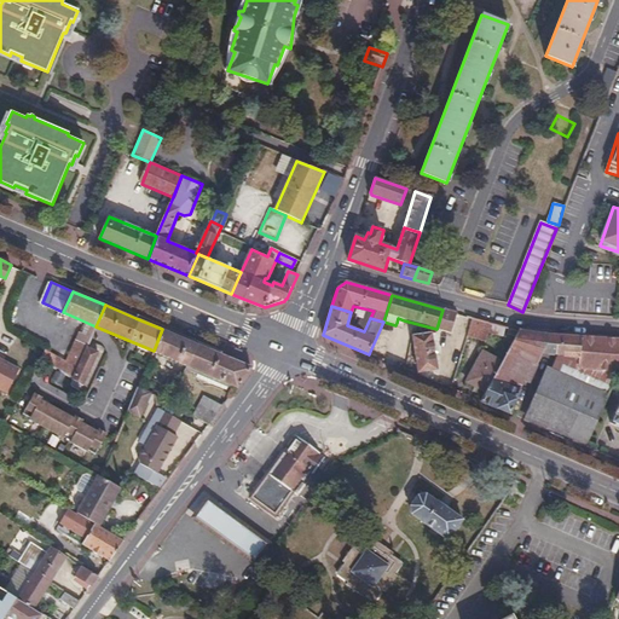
[(457,313),(443,310),(437,329),(451,333),(457,313)]
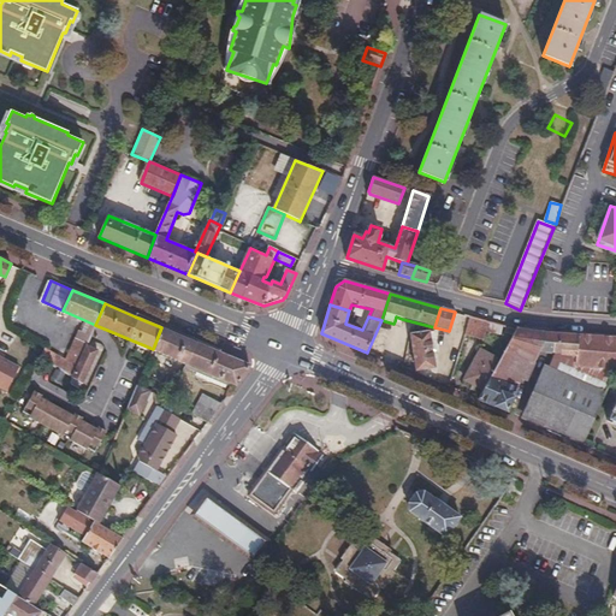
[(472,317),(465,336),(484,341),(490,323),(472,317)]
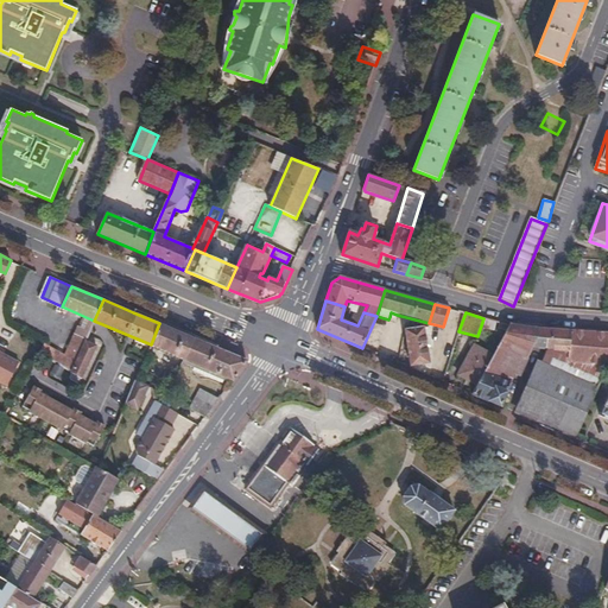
[(194,339),(159,323),(151,344),(185,359),(194,339)]
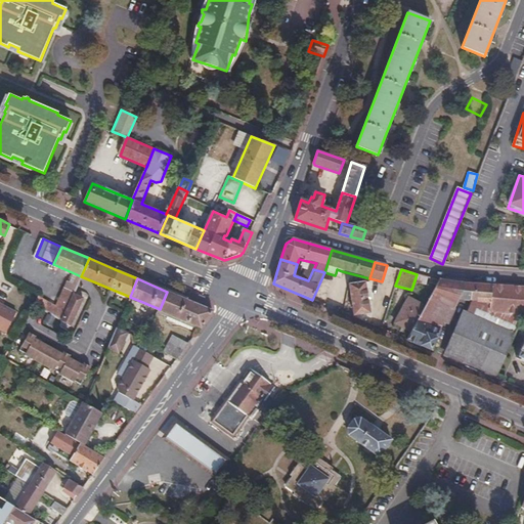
[(466,312),(516,334),(523,313),(523,288),(439,280),(425,307),(411,332),(408,341),(431,351),(443,322),(447,324),(457,300),(471,303),(466,312)]
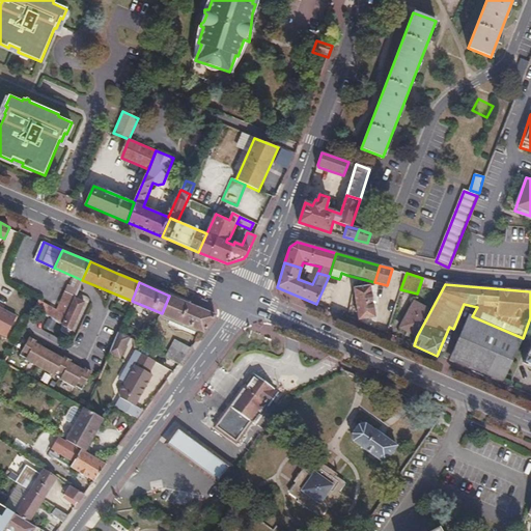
[(370,285),(353,288),(358,319),(374,317),(370,285)]
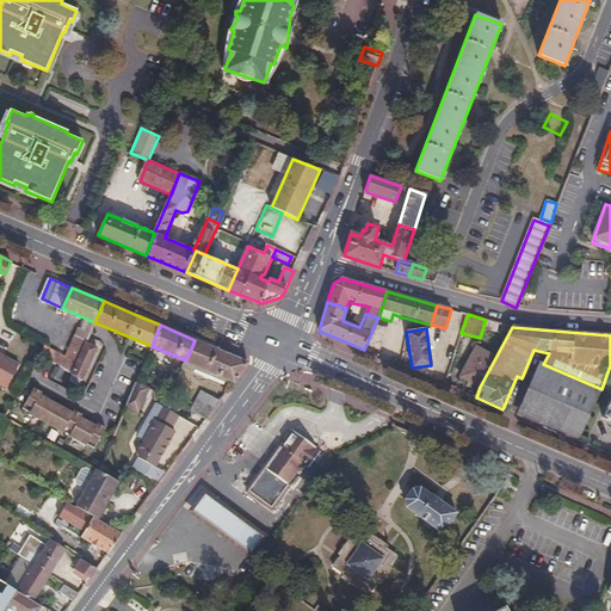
[(98,346),(86,340),(82,349),(72,374),(82,380),(98,346)]
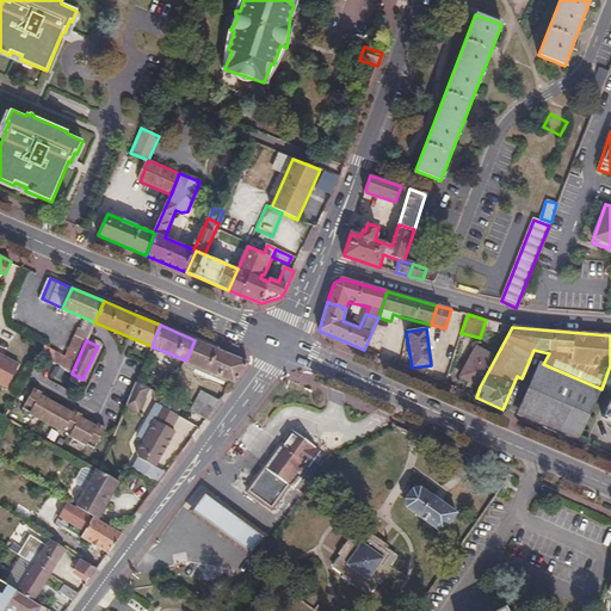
[(248,363),(195,340),(186,360),(235,381),(248,363)]
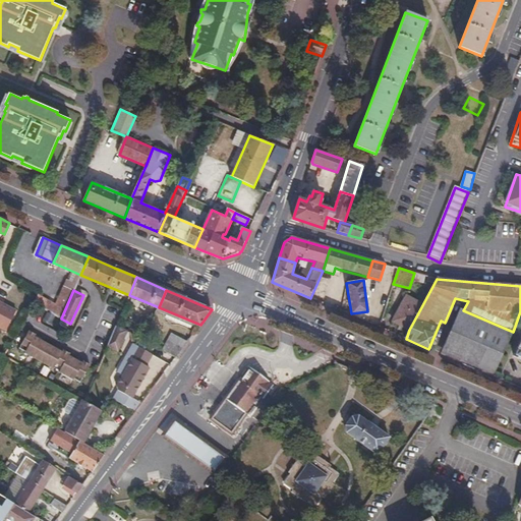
[(56,304),(39,295),(35,302),(61,319),(70,297),(61,293),(56,304)]
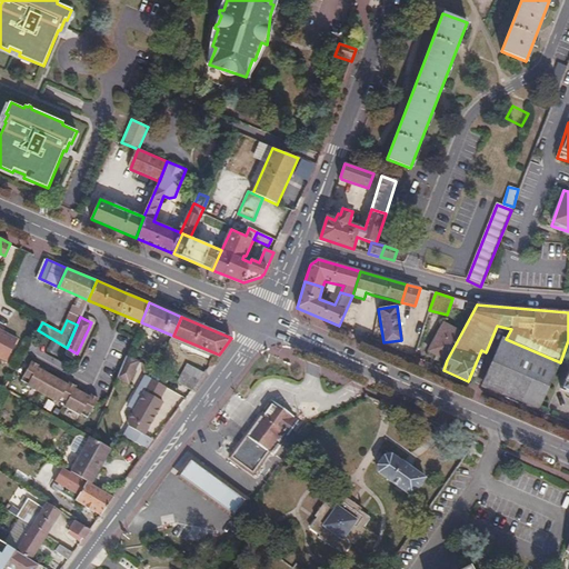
[(430,351),(447,360),(461,333),(445,325),(430,351)]
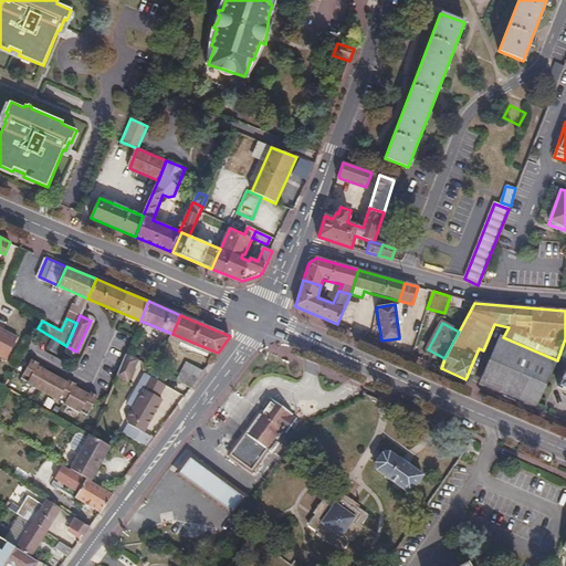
[(0,355),(6,359),(19,337),(0,327),(0,355)]
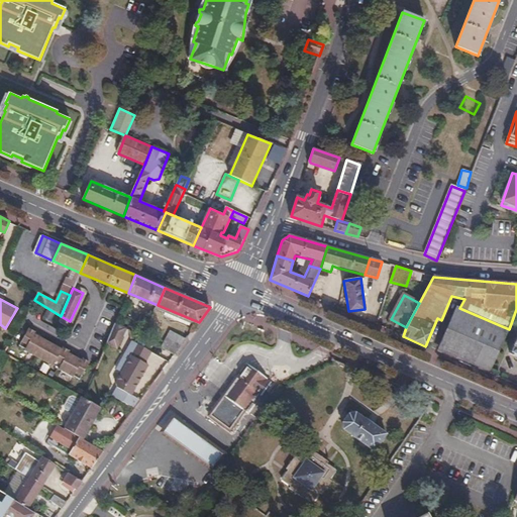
[(441,353),(490,374),(509,329),(459,308),(441,353)]
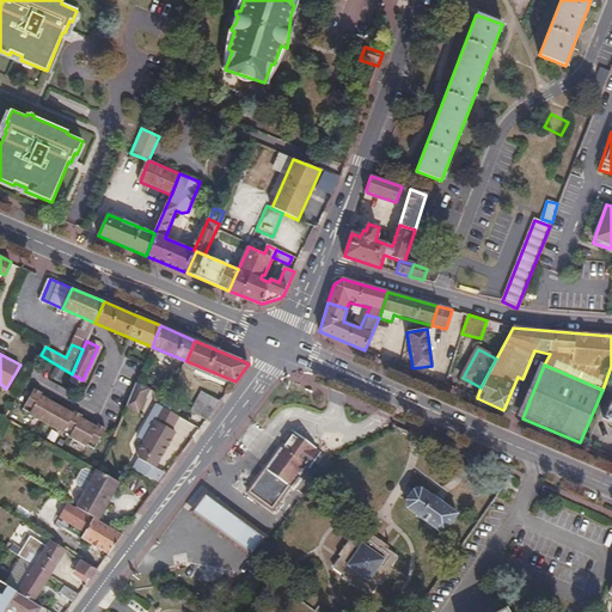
[(150,389),(136,383),(128,404),(140,412),(150,389)]
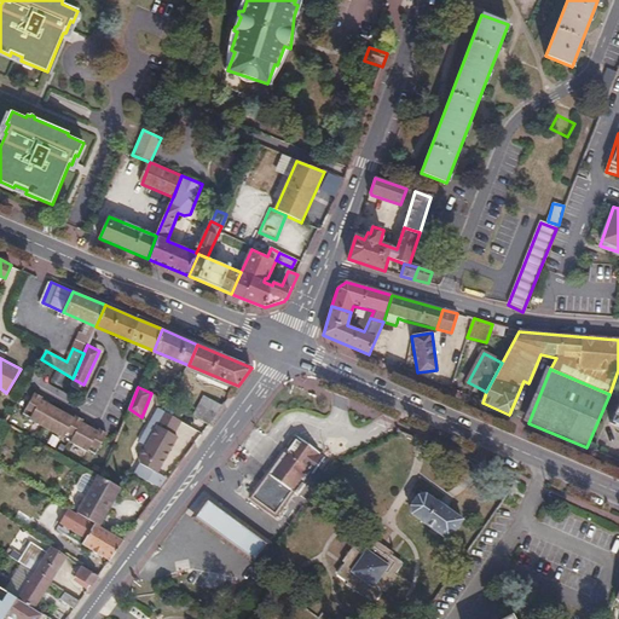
[(203,395),(191,412),(202,421),(208,426),(221,409),(203,395)]
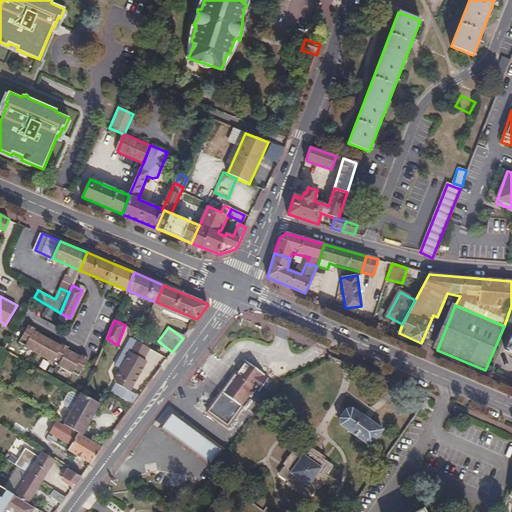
[(17,348),(80,379),(89,360),(26,329),(17,348)]
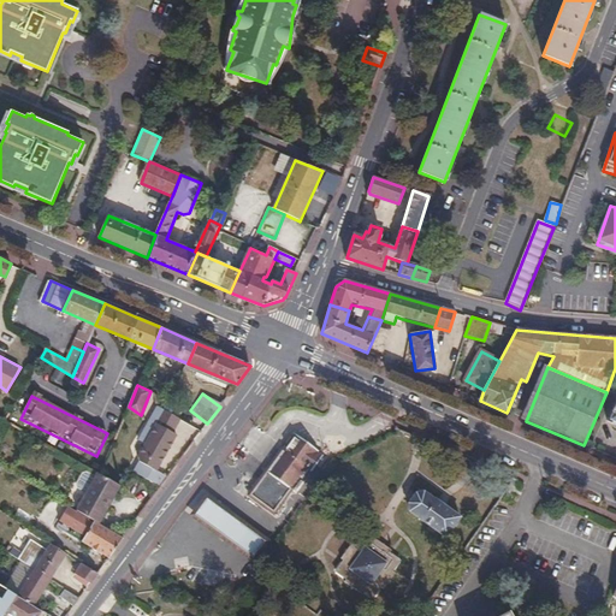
[(159,407),(138,440),(146,444),(138,457),(140,462),(134,473),(160,487),(167,478),(155,472),(176,436),(172,434),(181,419),(159,407)]
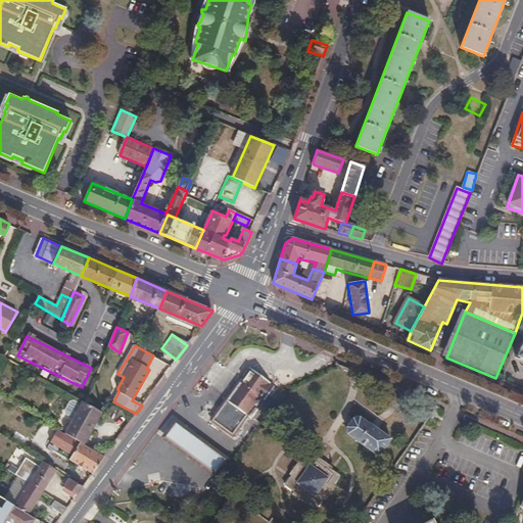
[(251,369),(227,400),(246,415),(259,396),(265,399),(274,386),(270,384),(271,382),(251,369)]
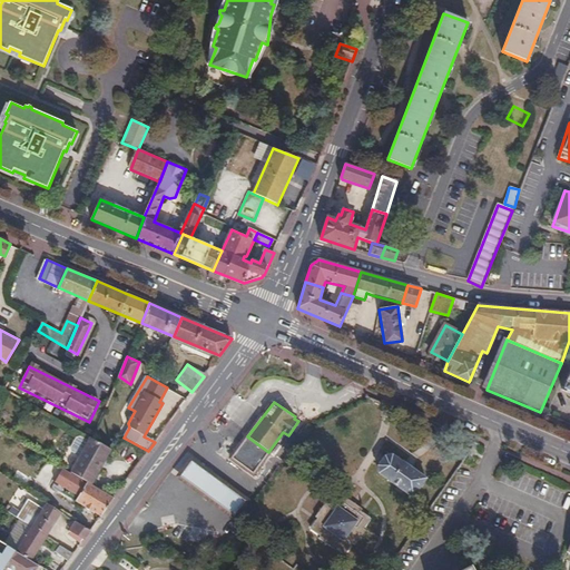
[(90,484),(111,448),(94,438),(91,436),(70,472),(87,482),(90,484)]
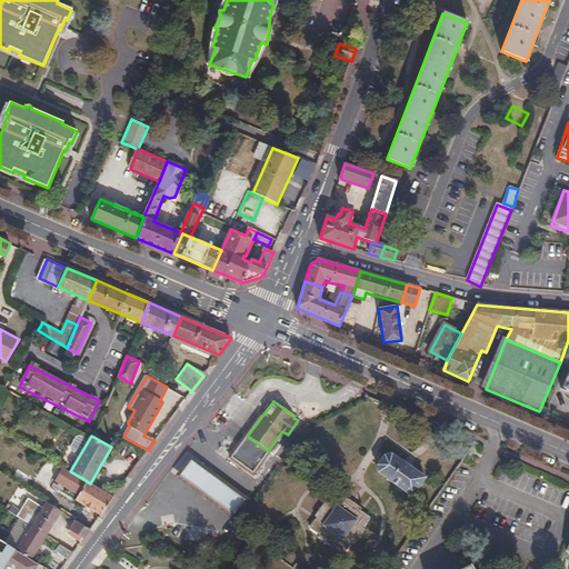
[(268,451),(247,436),(240,446),(260,461),(268,451)]
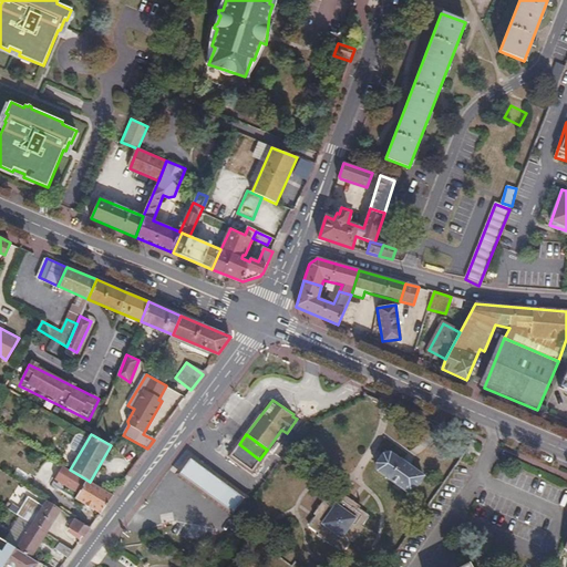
[(473,441),(467,437),(459,452),(463,455),(473,441)]
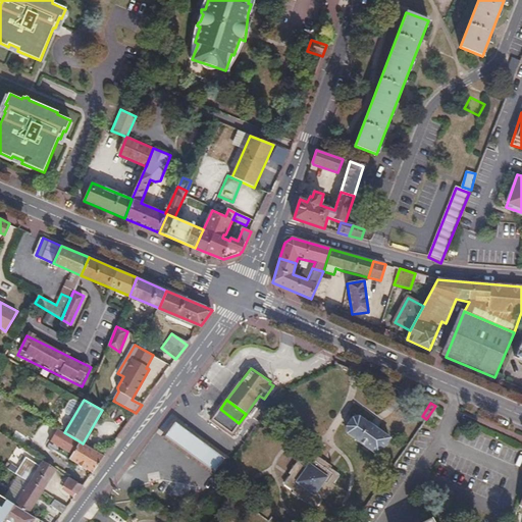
[(239,423),(220,409),(212,419),(231,433),(239,423)]
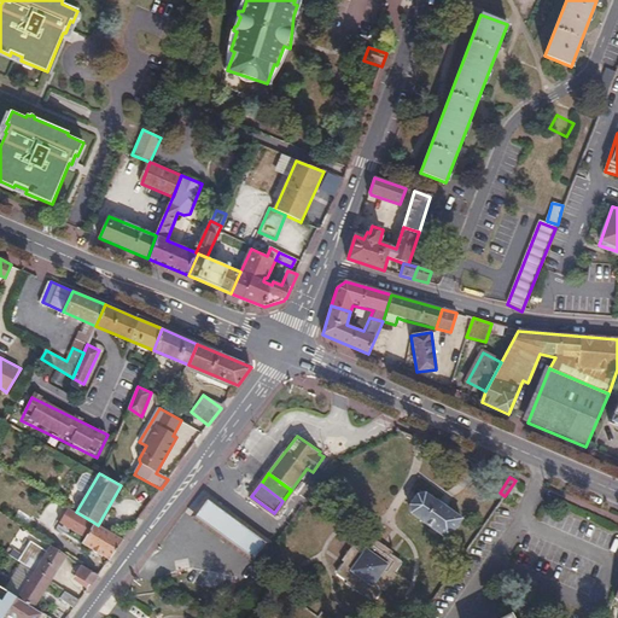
[(448,538),(461,518),(444,506),(425,493),(418,494),(410,503),(412,513),(448,538)]
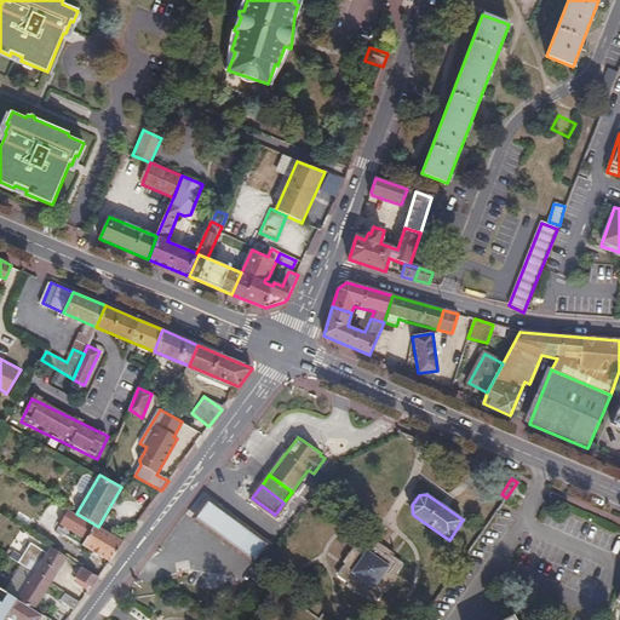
[(109,561),(124,541),(98,527),(95,524),(76,514),(68,509),(59,524),(86,539),(82,545),(109,561)]
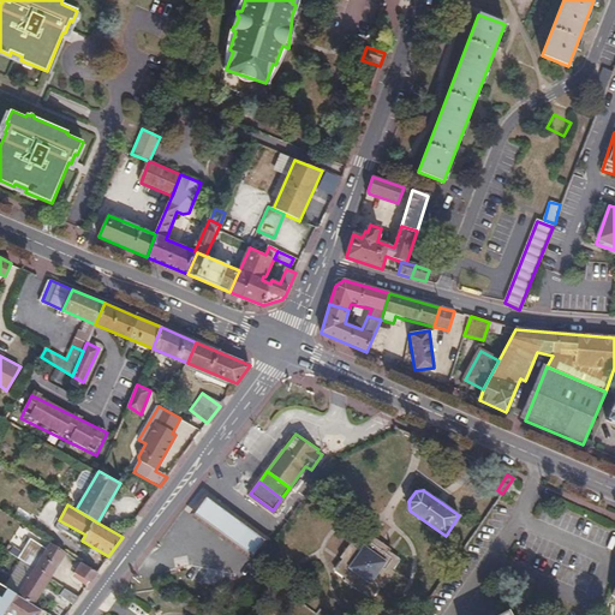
[(224,514),(209,505),(201,517),(216,527),(239,544),(248,550),(257,538),(251,535),(224,514)]
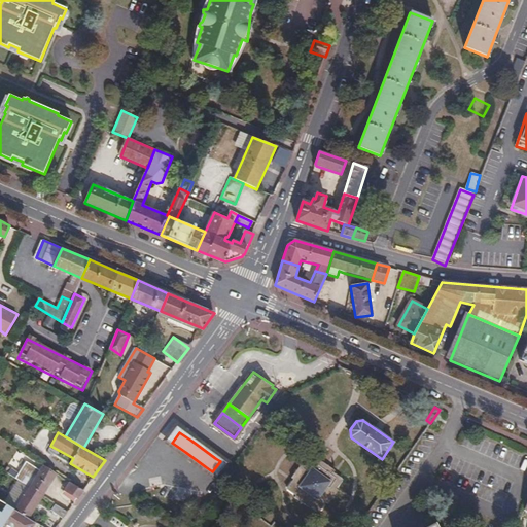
[(311,458),(309,456),(303,464),(302,463),(291,477),(292,479),(286,487),(288,488),(287,490),(295,496),(294,497),(309,507),(309,506),(317,512),(319,511),(321,512),(326,503),(328,504),(338,491),(337,490),(343,482),(341,480),(343,478),(335,471),(336,470),(322,460),(321,461),(313,455),(311,458)]
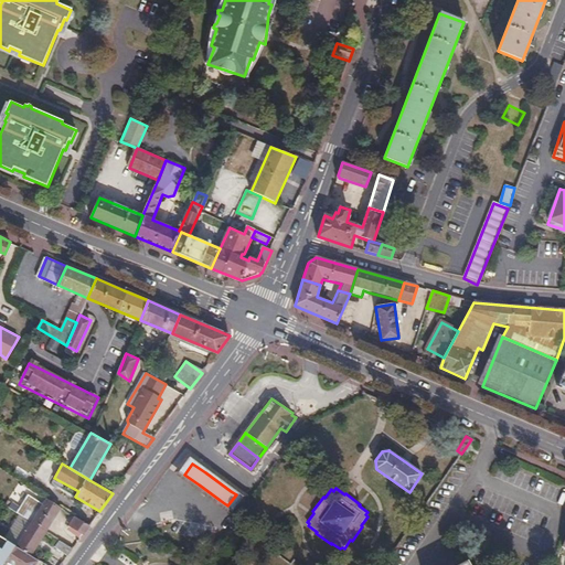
[(45,531),(61,508),(45,498),(42,504),(27,494),(20,507),(12,502),(9,508),(19,514),(31,522),(45,531)]
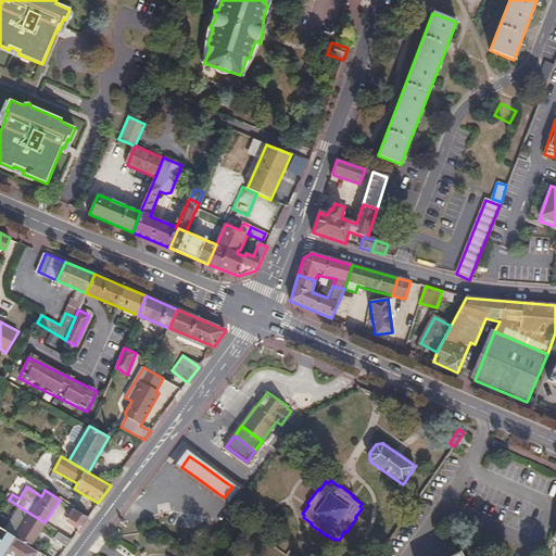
[(30,514),(19,506),(3,530),(15,538),(30,514)]
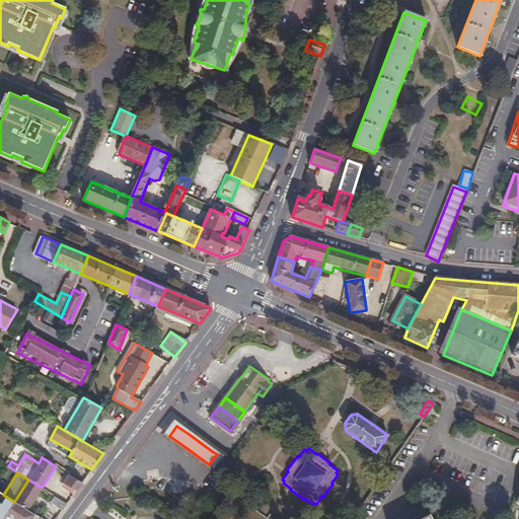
[(76,490),(82,483),(68,474),(64,482),(76,490)]
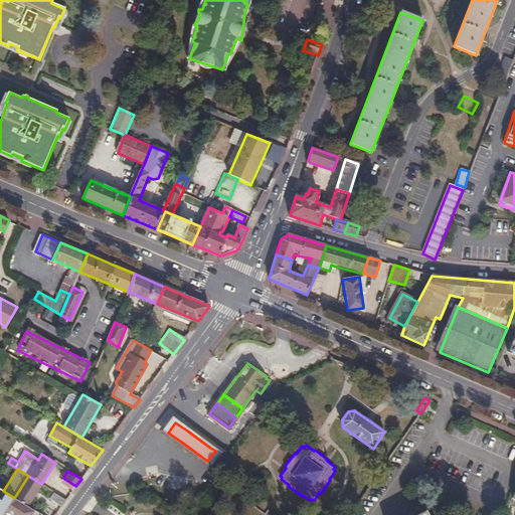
[(28,506),(41,484),(28,476),(14,498),(28,506)]
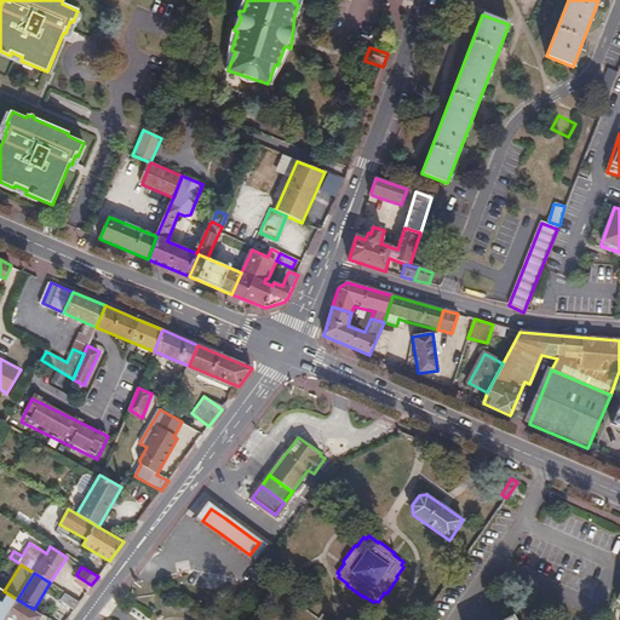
[(331,579),(313,573),(309,581),(327,589),(331,579)]
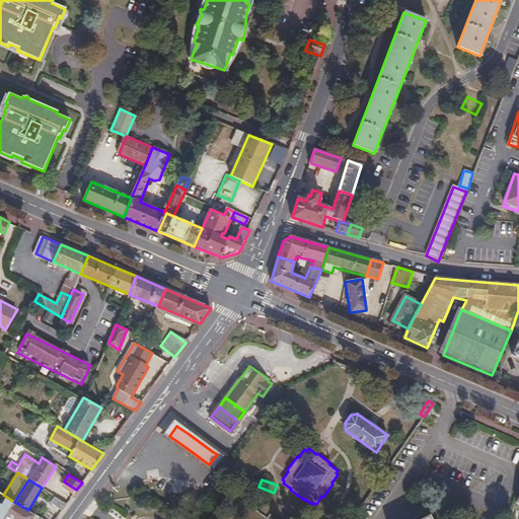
[(10,518),(31,518),(35,514),(28,510),(14,502),(3,495),(0,493),(0,518),(4,518),(6,517),(10,518)]
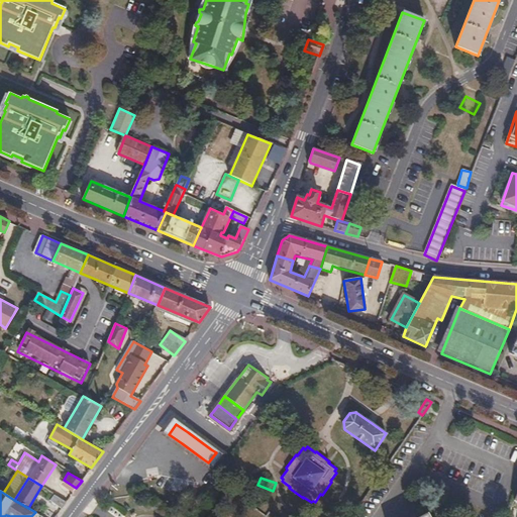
[(62,509),(66,502),(54,494),(49,501),(62,509)]
